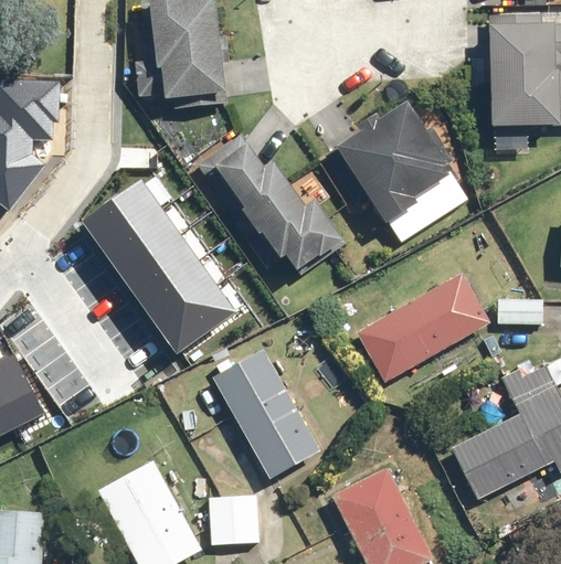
[(220,36),(215,0),(145,0),(140,0),(144,29),(151,29),(154,44),(141,45),(144,61),(134,62),(138,103),(171,99),(172,108),(228,103),(223,64),(229,63),(225,35),(220,36)]
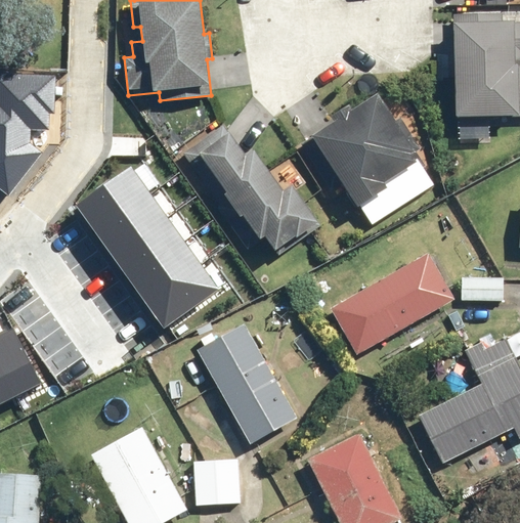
[(501,13),(453,14),(457,116),(514,115),(514,116),(519,116),(519,22),(514,23),(514,20),(501,20),(501,13)]
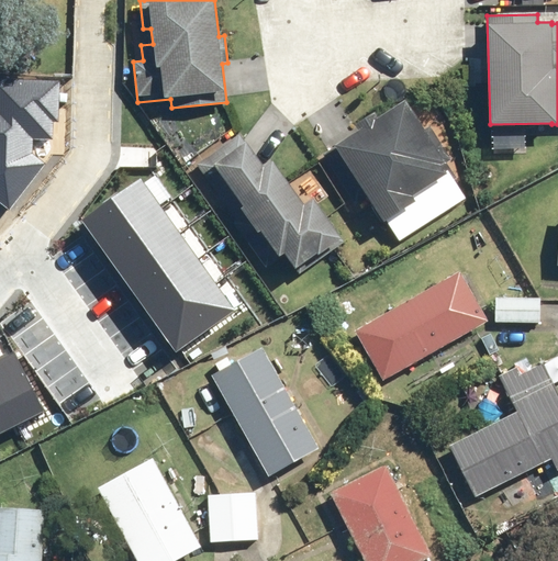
[(358,130),(322,154),(354,204),(369,194),(386,220),(415,201),(412,195),(448,171),(444,164),(448,160),(409,98),(379,118),(375,111),(355,123),(358,130)]
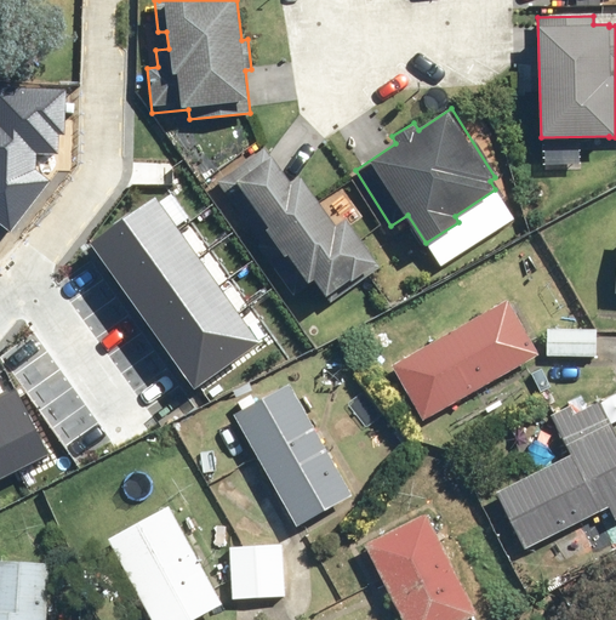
[(263,148),(216,182),(260,244),(256,246),(292,296),(315,280),(330,301),(380,265),(346,217),(336,225),(301,177),(292,183),(272,155),(269,158),(263,148)]
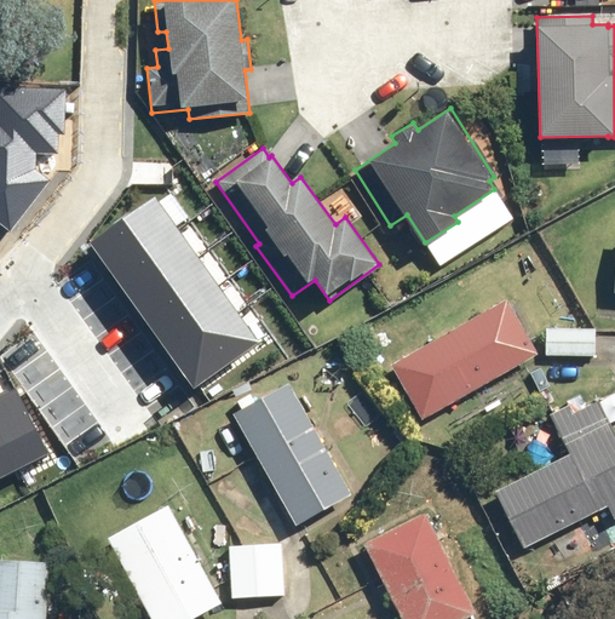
[(111,228),(95,240),(195,376),(249,336),(151,202),(133,215),(130,210),(109,224),(111,228)]
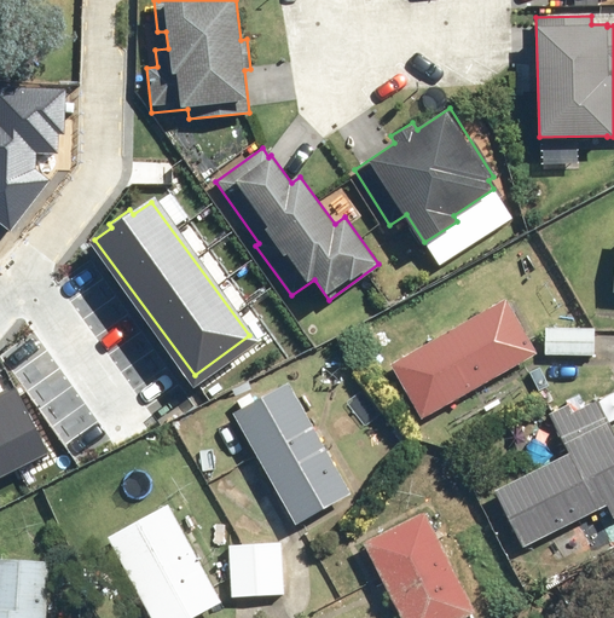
[(388,364),(420,420),(537,354),(504,299),(388,364)]
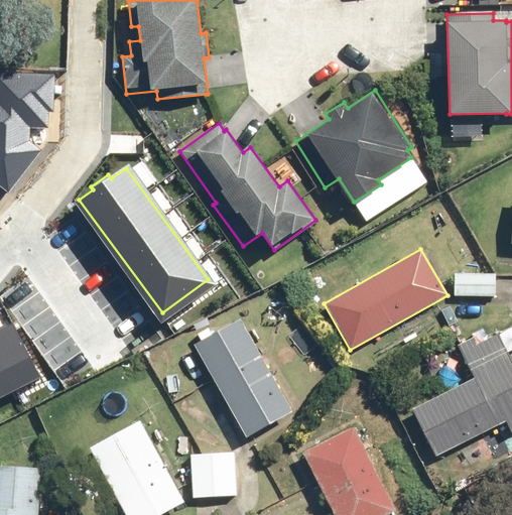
[(453,273),(452,296),(494,297),(494,274),(453,273)]
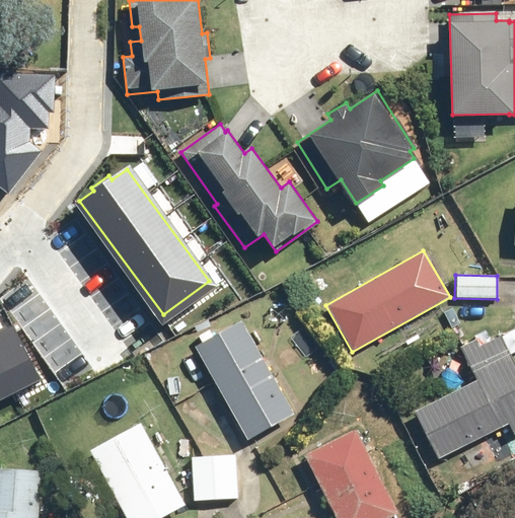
[(16,320),(0,327),(0,401),(46,378),(16,320)]
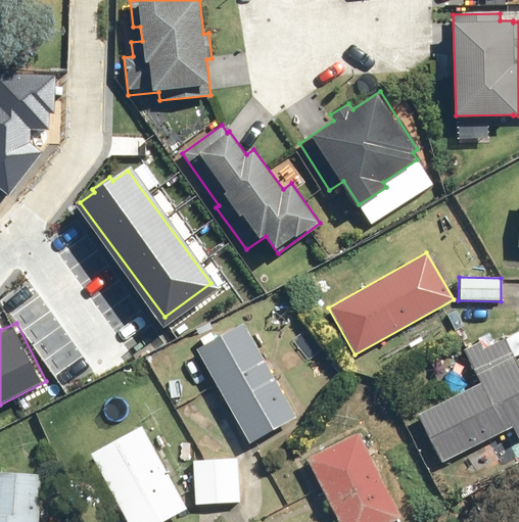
[(196,348),(249,443),(296,418),(260,352),(273,345),(260,323),(246,330),(242,323),(196,348)]
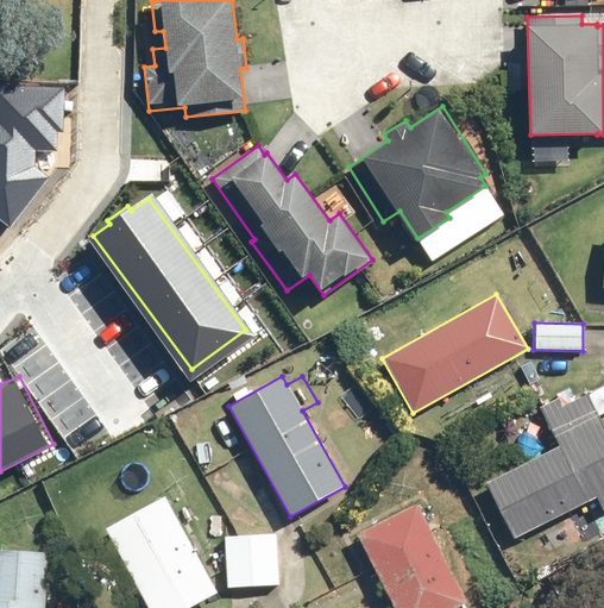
[(485,482),(513,539),(596,499),(602,511),(603,509),(603,425),(587,393),(562,406),(558,397),(538,407),(557,446),(485,482)]
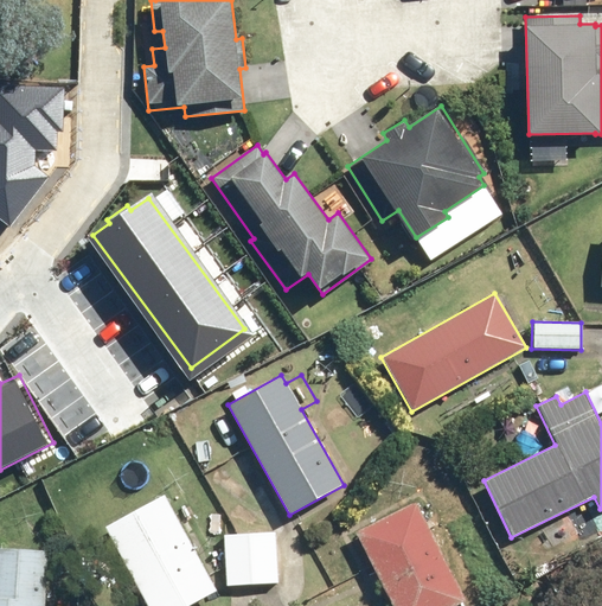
[(165,495),(106,527),(147,605),(187,605),(217,591),(165,495)]
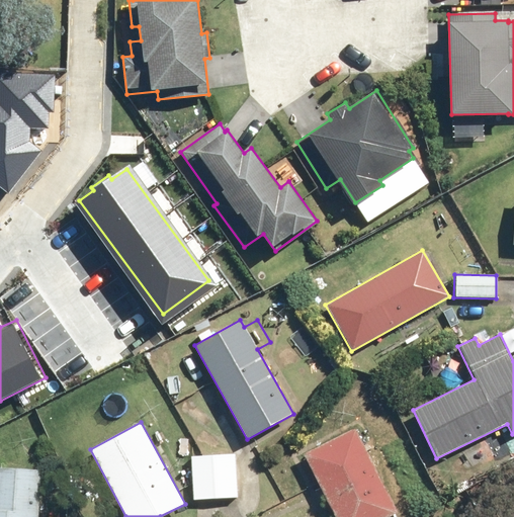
[(387,516),(397,512),(354,429),(303,454),(334,516),(387,516)]
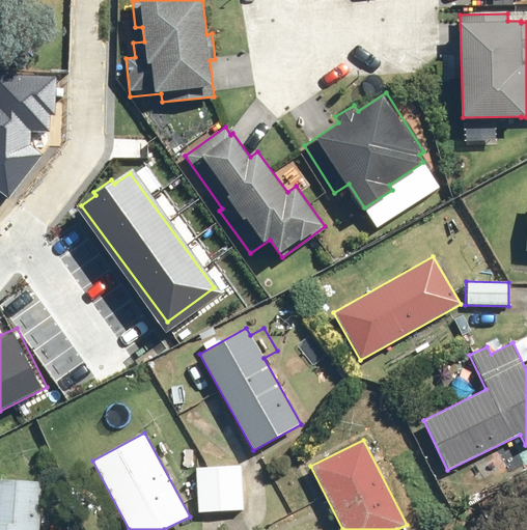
[(243,510),(240,466),(194,468),(197,512),(243,510)]
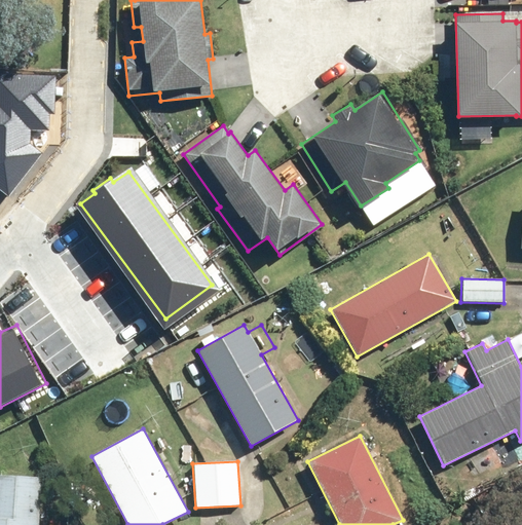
[(37,524),(40,476),(0,473),(0,524),(37,524)]
